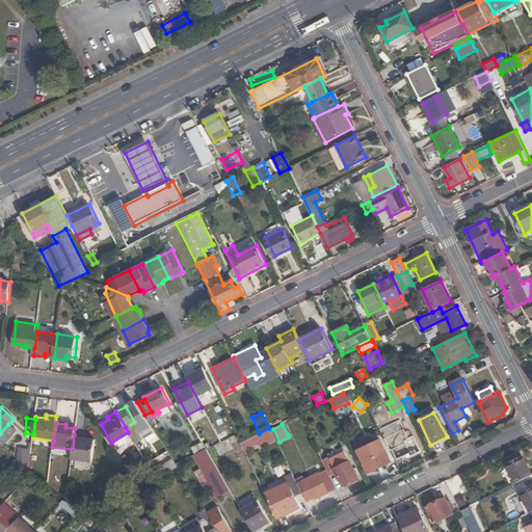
[(269,428),(240,443),(243,450),(272,436),(269,428)]
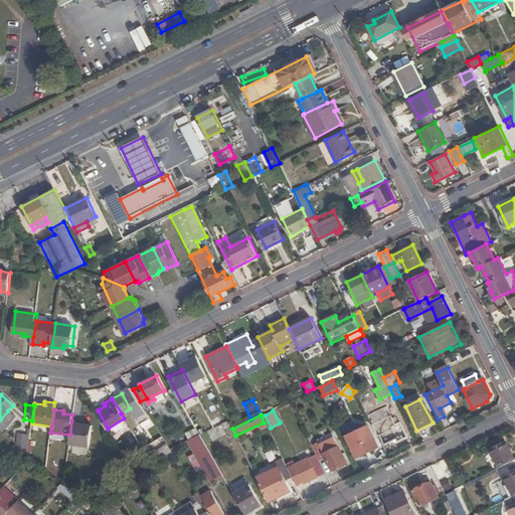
[(390,414),(372,423),(383,446),(395,440),(396,442),(405,438),(398,422),(395,423),(390,414)]
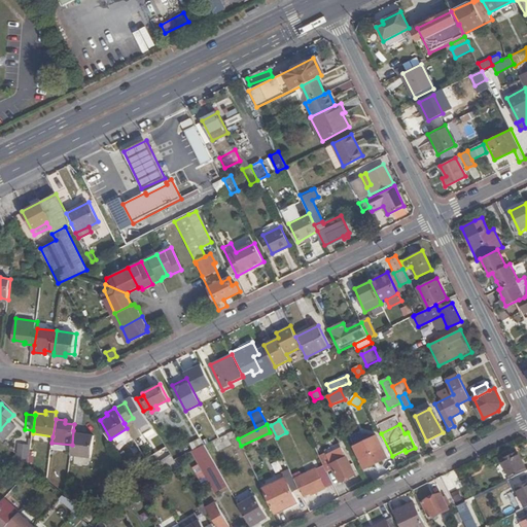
[(84,432),(73,430),(72,445),(71,455),(92,457),(94,436),(84,435),(84,432)]
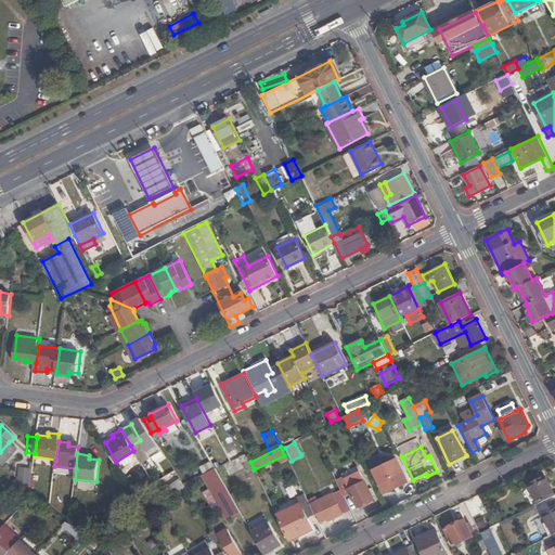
[(398,455),(372,468),(385,493),(410,481),(398,455)]
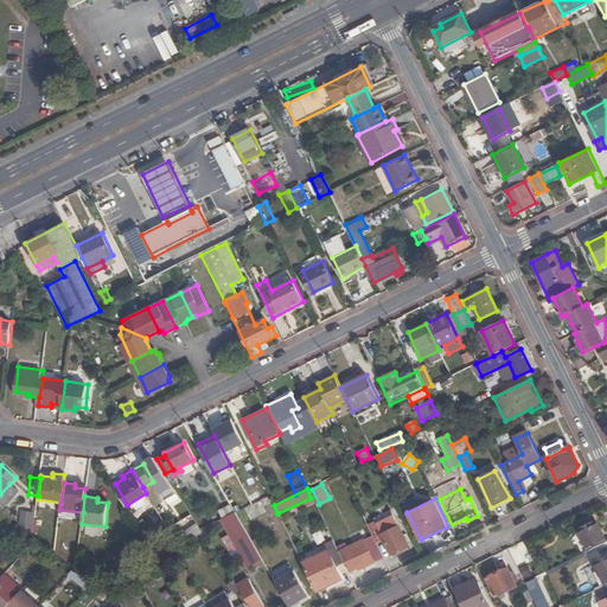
[(218,510),(222,518),(235,512),(230,504),(218,510)]
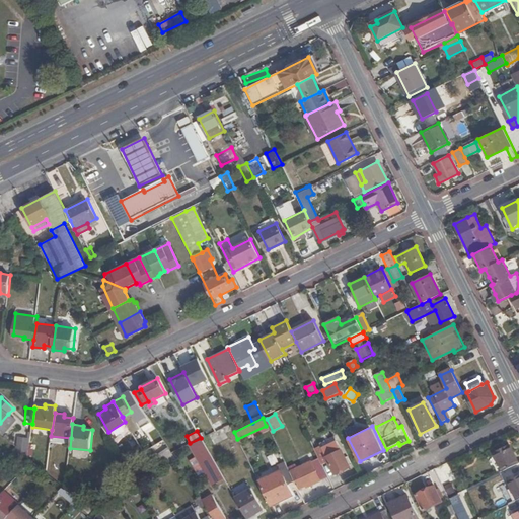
[(131,449),(138,447),(134,435),(127,437),(131,449)]
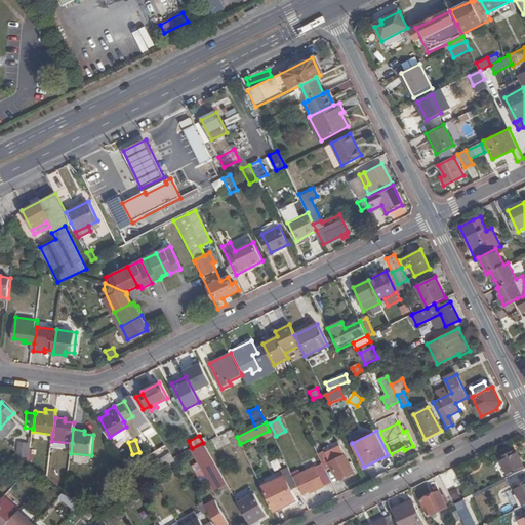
[(17,458),(30,459),(32,444),(18,443),(17,458)]
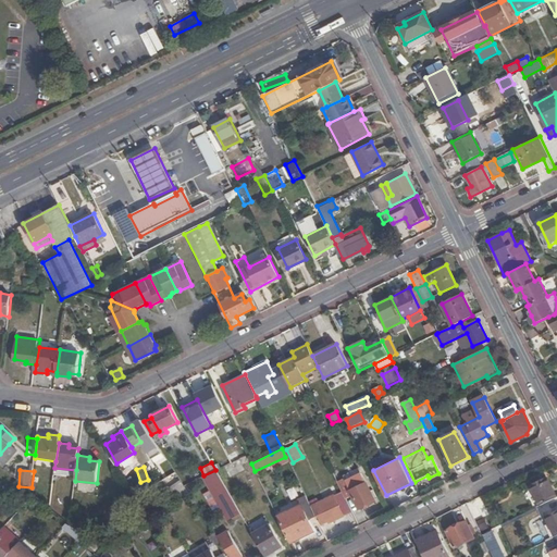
[(203,475),(202,477),(229,520),(240,514),(215,470),(203,475)]
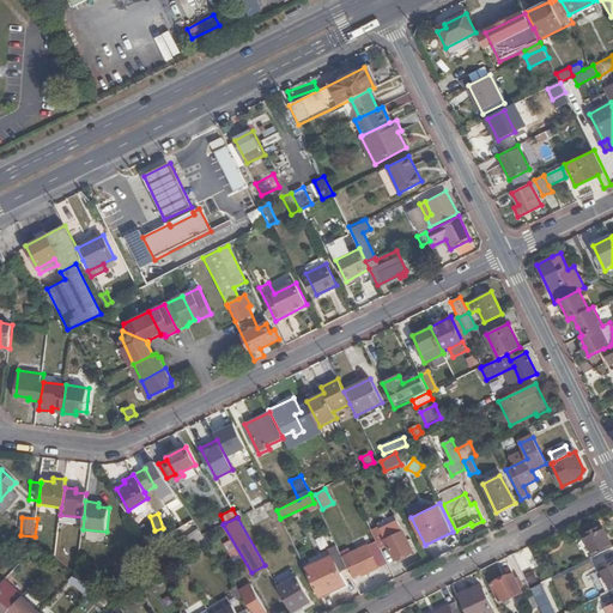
[(396,519),(371,530),(380,550),(388,546),(395,560),(412,551),(402,532),(396,519)]
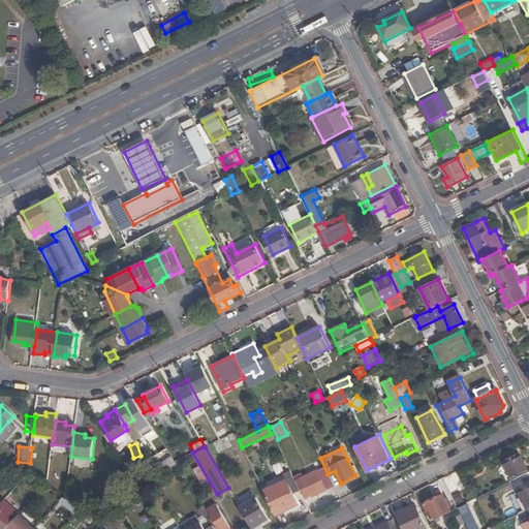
[(514,479),(528,472),(520,454),(504,462),(514,479)]
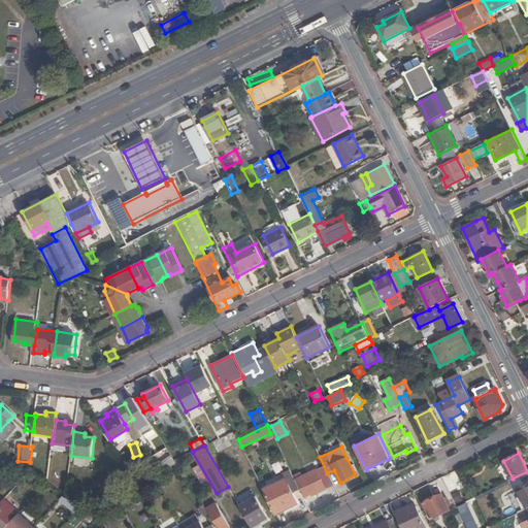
[(164,461),(168,469),(176,464),(172,457),(164,461)]
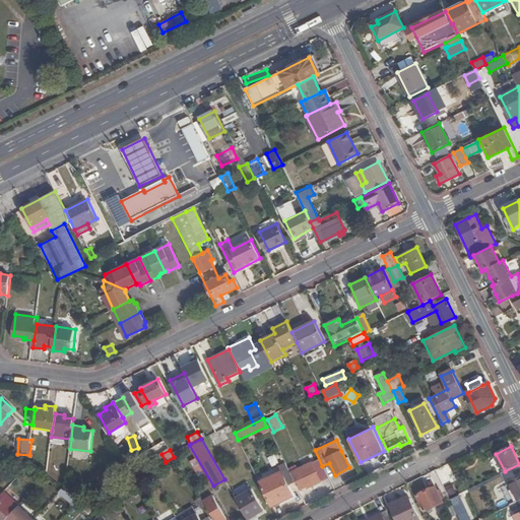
[(278,467),(280,472),(288,488),(296,483),(290,473),(285,463),(278,467)]
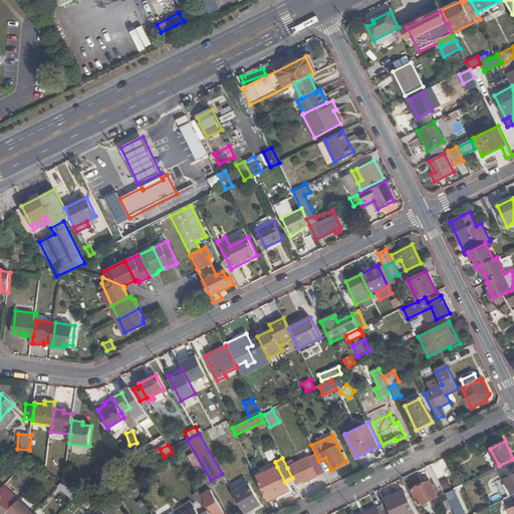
[(307,458),(287,468),(292,478),(296,486),(303,482),(303,484),(317,477),(307,458)]
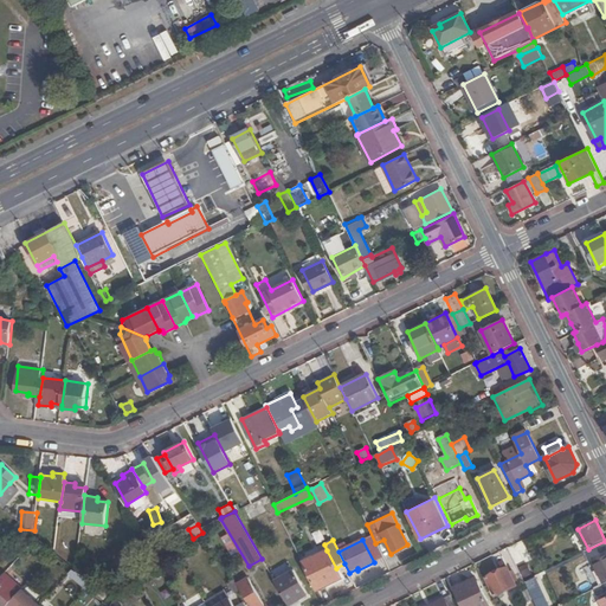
[(327,550),(303,562),(304,566),(316,591),(341,579),(336,568),(327,550)]
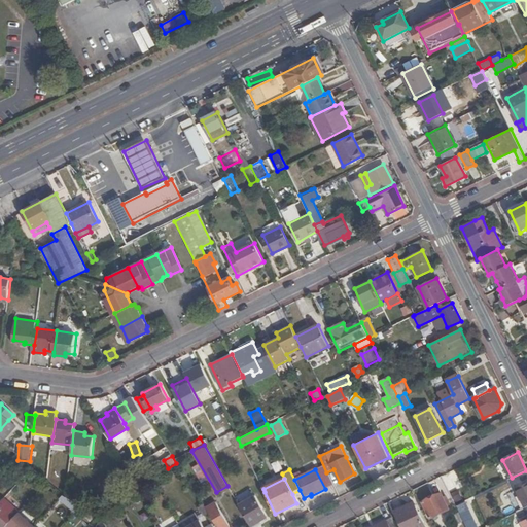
[(526,507),(526,506),(526,484),(517,489),(526,507)]
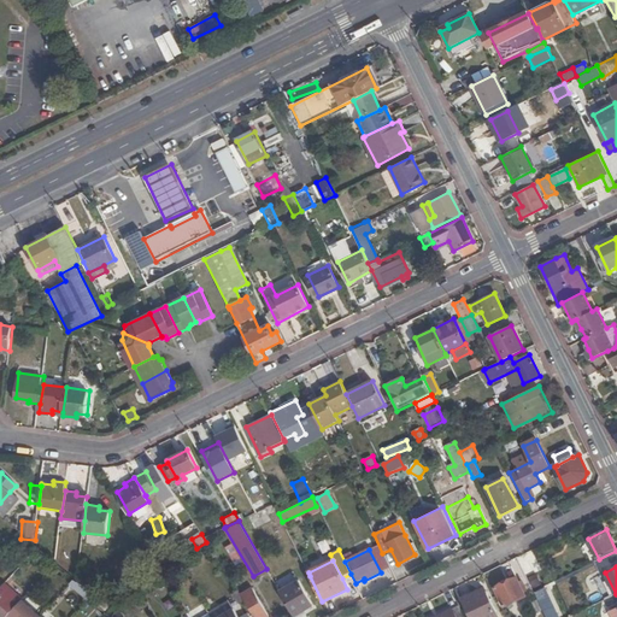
[(534,592),(542,587),(534,571),(526,575),(534,592)]
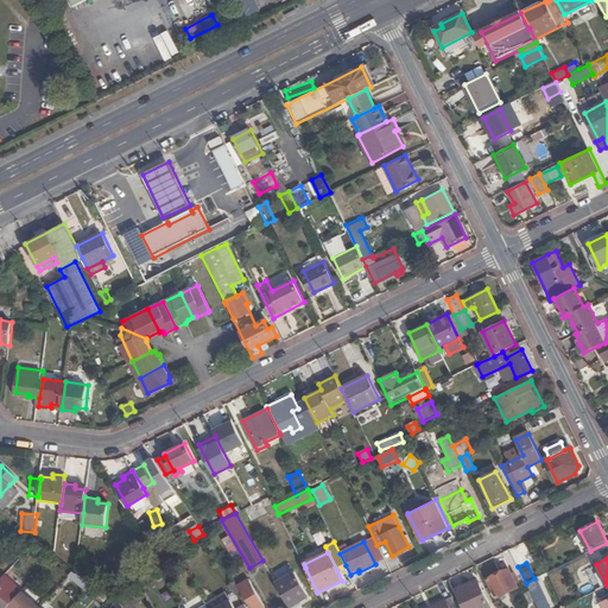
[(510,569),(488,580),(496,596),(518,586),(510,569)]
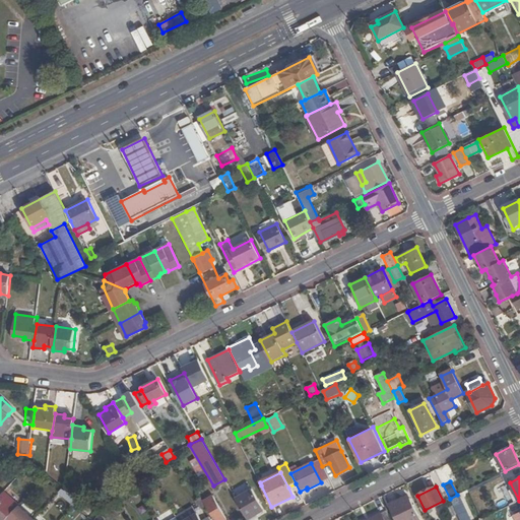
[(236,499),(248,519),(266,510),(255,489),(236,499)]
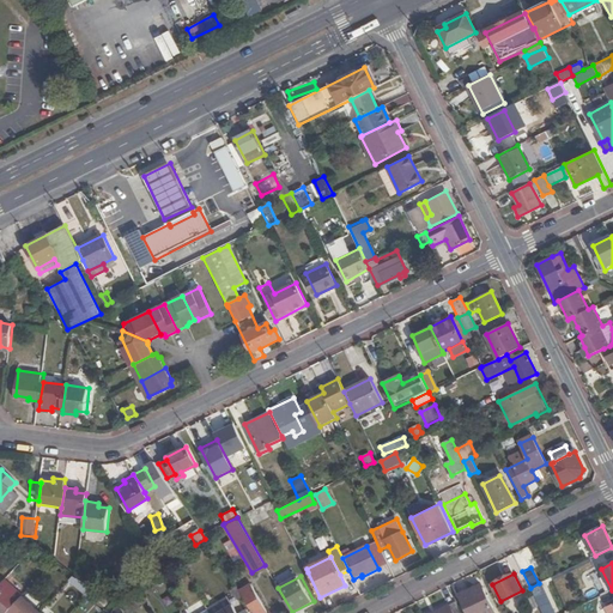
[(0,610),(4,612),(6,612),(22,596),(4,581),(0,584),(0,610)]
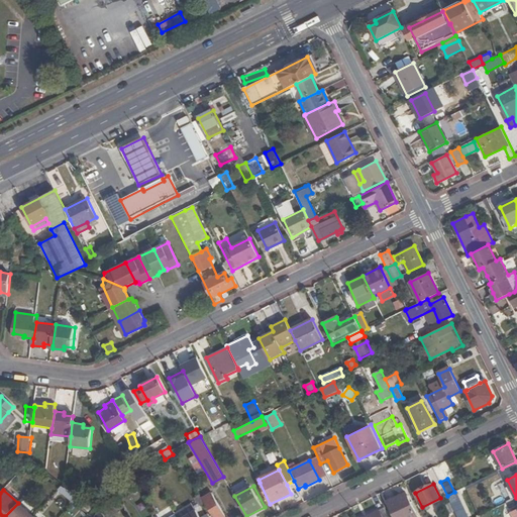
[(455,513),(461,510),(463,509),(455,492),(454,492),(447,496),(448,499),(453,509),(455,513)]
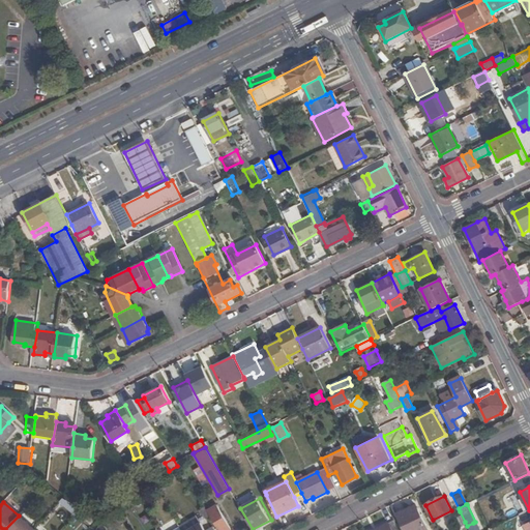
[(212,519),(219,529),(231,529),(217,506),(208,511),(212,519)]
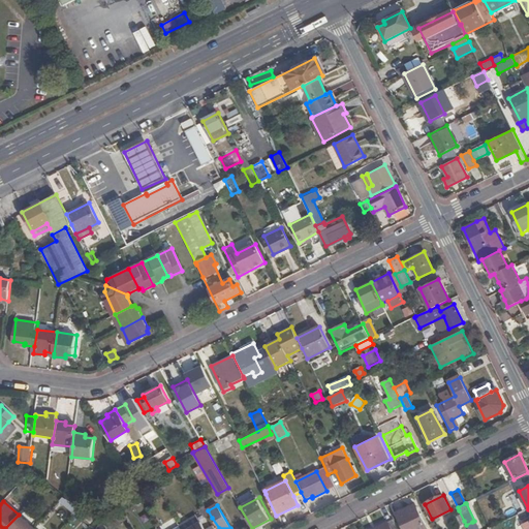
[(403,528),(427,528),(416,506),(406,511),(405,508),(396,512),(403,528)]
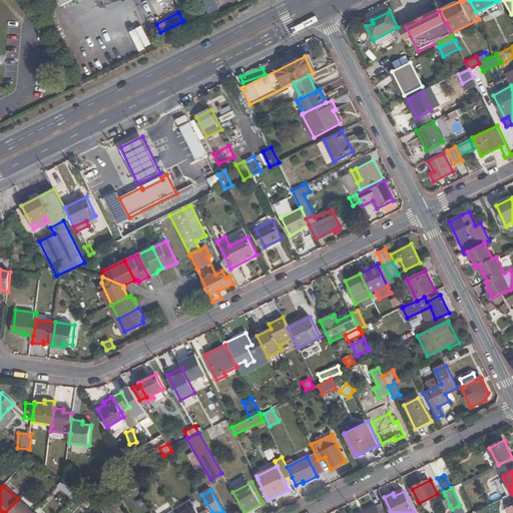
[(201,495),(199,493),(194,496),(200,505),(205,502),(201,495)]
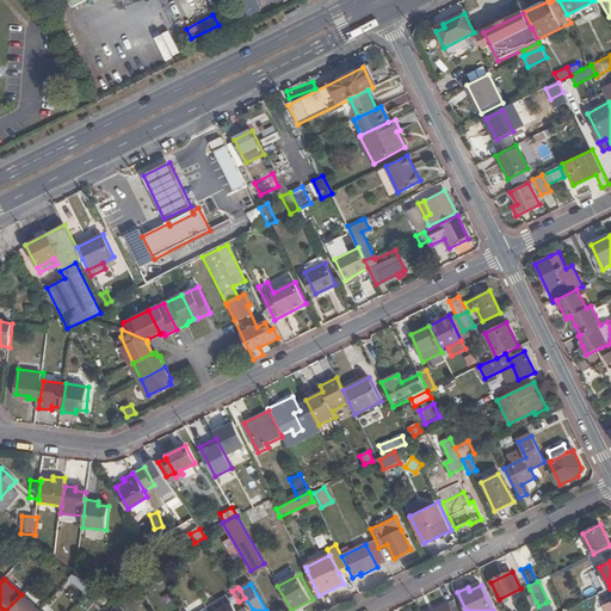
[(529,605),(536,602),(530,590),(524,593),(529,605)]
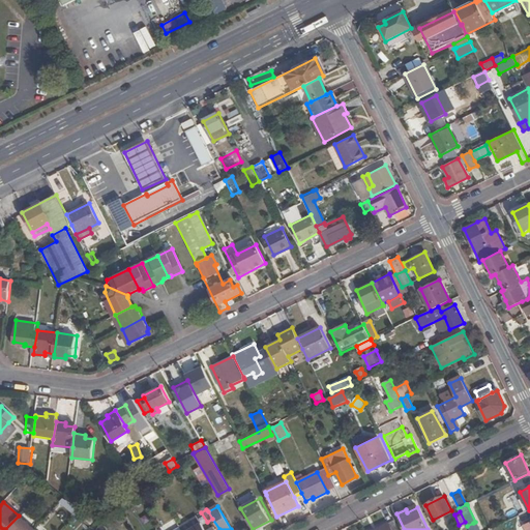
[(19,516),(5,529),(34,529),(19,516)]
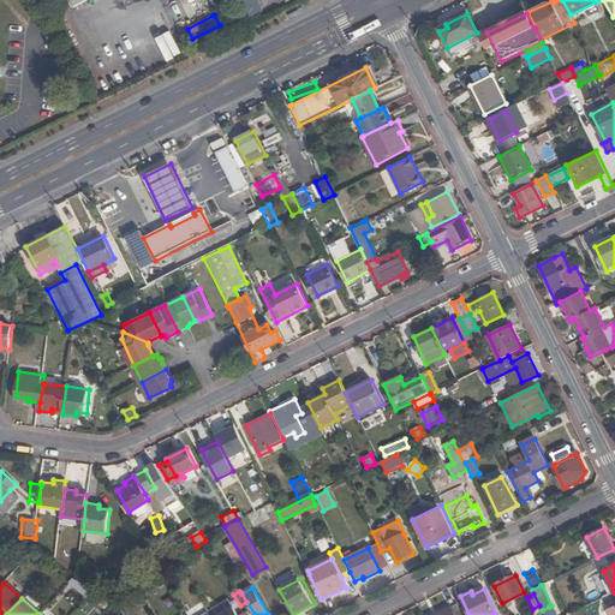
[(215,614),(239,614),(233,604),(215,614)]
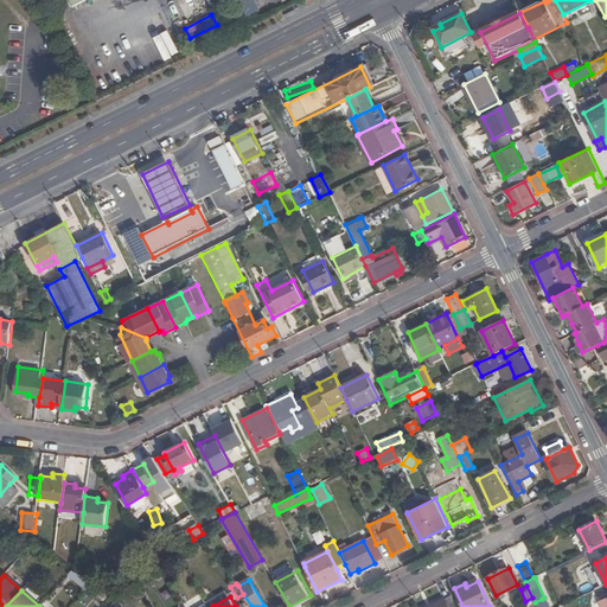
[(457,606),(452,596),(430,606),(457,606)]
